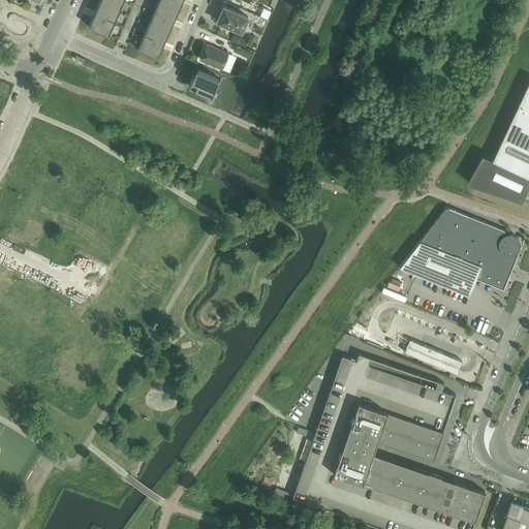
[(119,12),(124,1),(122,0),(99,0),(98,3),(119,12)]
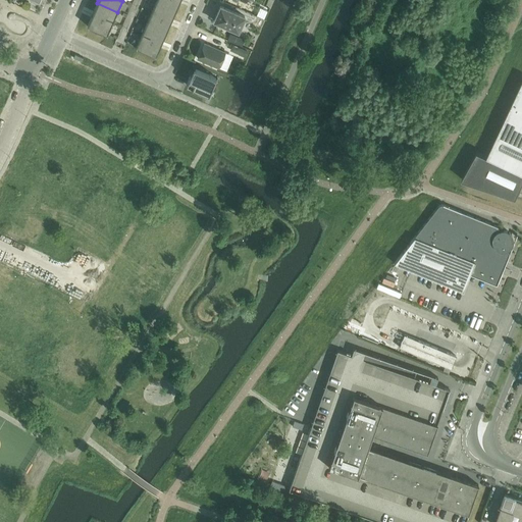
[(136,48),(141,36),(146,24),(151,13),(156,2),(156,0),(121,0),(122,1),(117,12),(112,23),(107,35),(126,43),(136,48)]
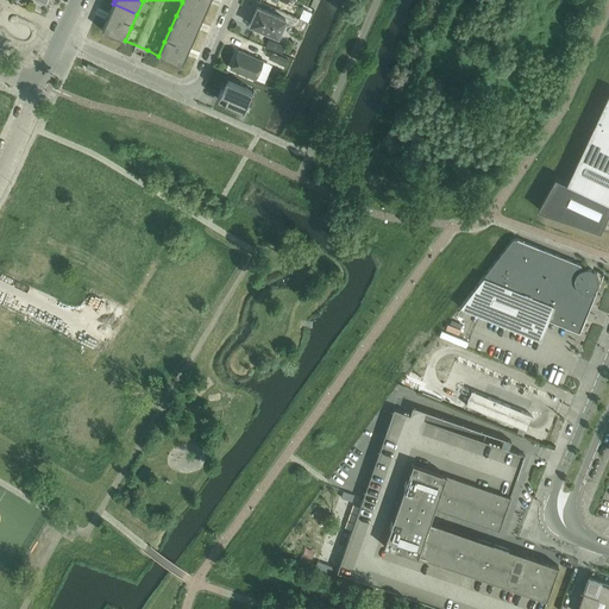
[(205,13),(209,0),(182,0),(182,2),(205,13)]
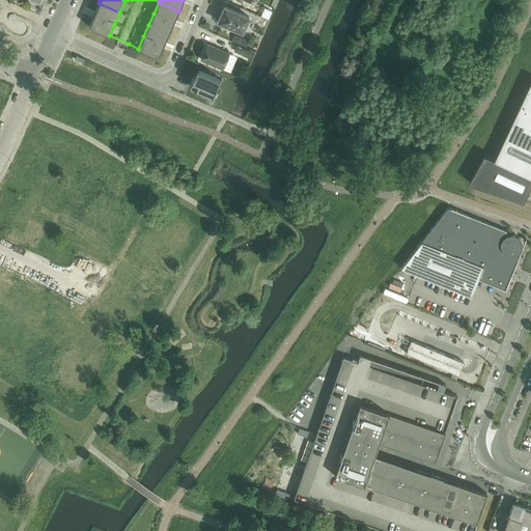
[(173,23),(178,11),(159,2),(154,14),(173,23)]
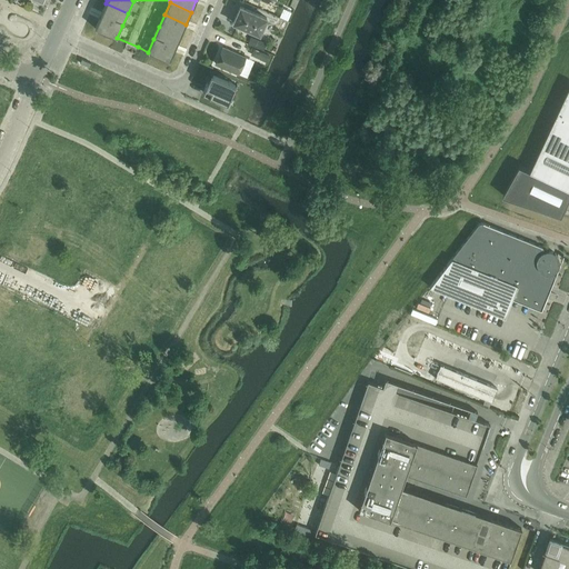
[(122,26),(128,13),(106,3),(101,16),(122,26)]
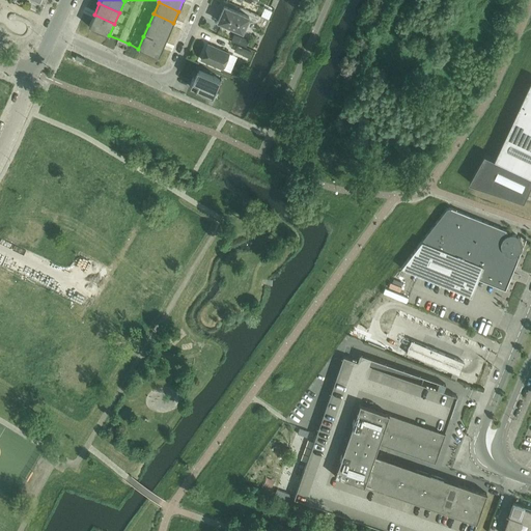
[(246,24),(249,17),(224,6),(218,22),(225,25),(224,26),(231,29),(232,28),(243,32),(243,31),(245,32),(248,25),(246,24)]
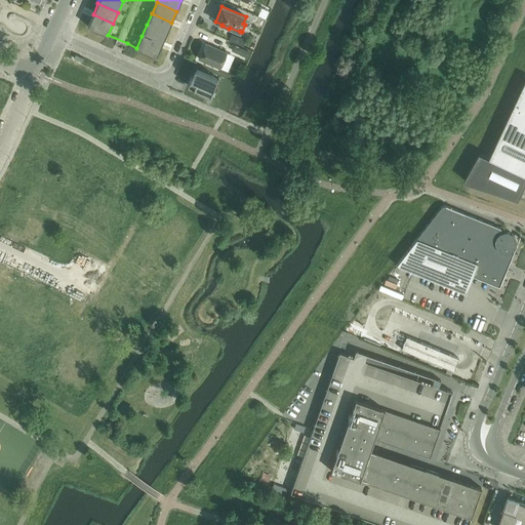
[(166,34),(171,23),(152,13),(147,25),(166,34)]
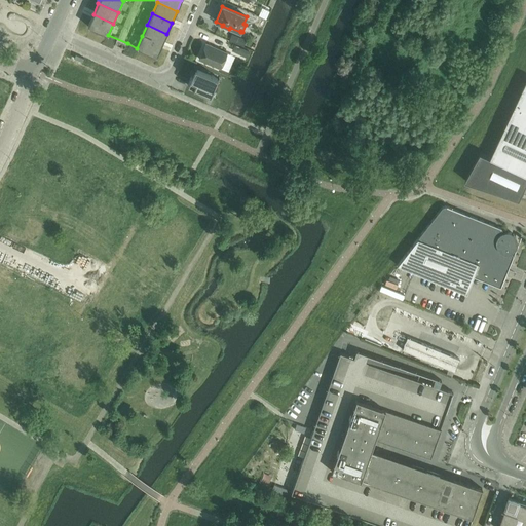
[(108,35),(113,24),(94,14),(88,27),(108,35)]
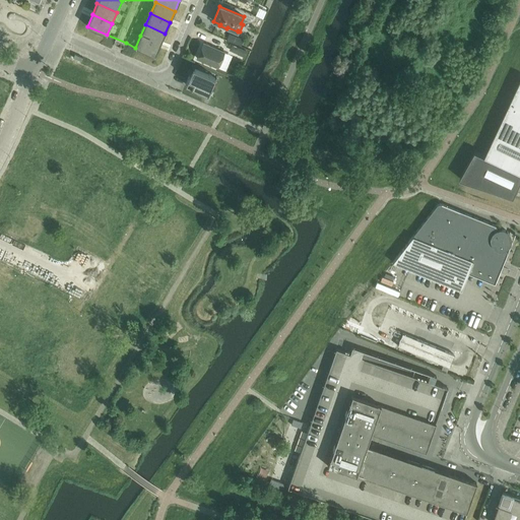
[(165,34),(145,24),(140,36),(159,45),(165,34)]
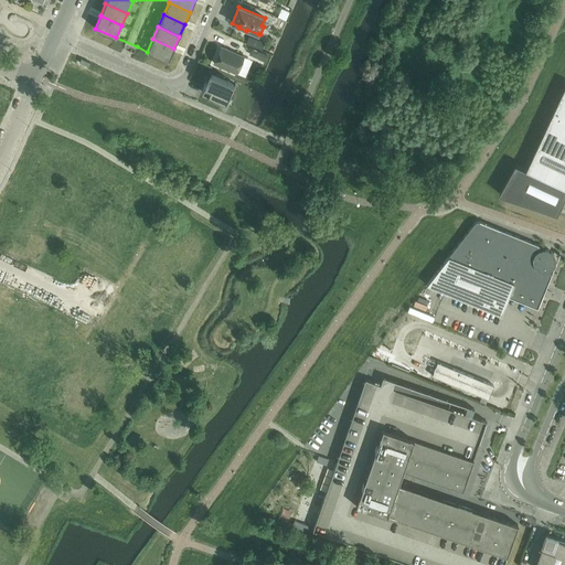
[(168,61),(173,49),(152,39),(147,52),(168,61)]
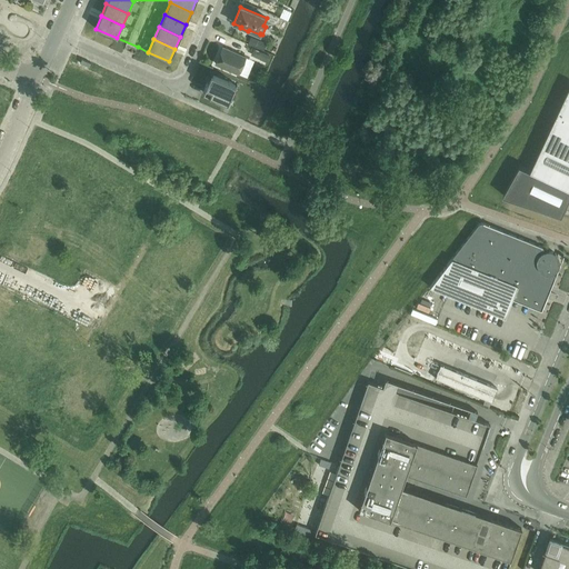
[(238,73),(246,58),(222,48),(216,63),(238,73)]
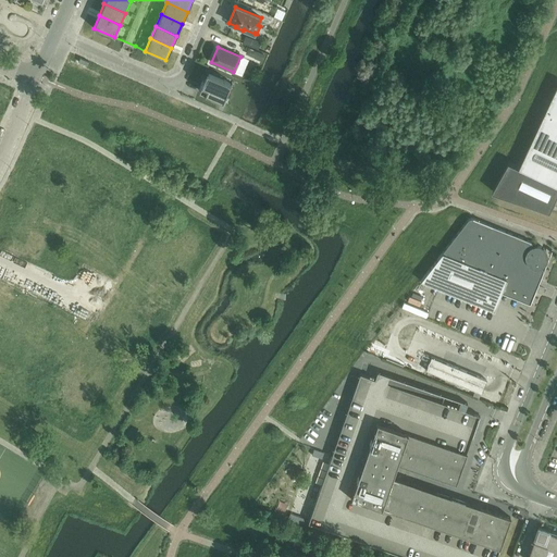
[(249,48),(246,54),(260,61),(263,54),(249,48)]
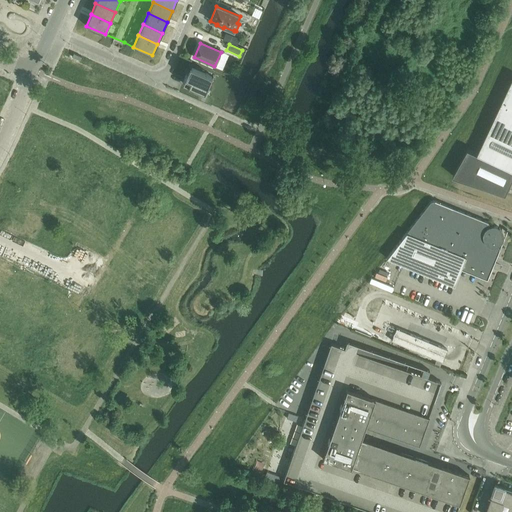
[(185,78),(183,83),(188,85),(204,92),(206,87),(211,76),(192,67),(190,66),(188,71),(185,78)]
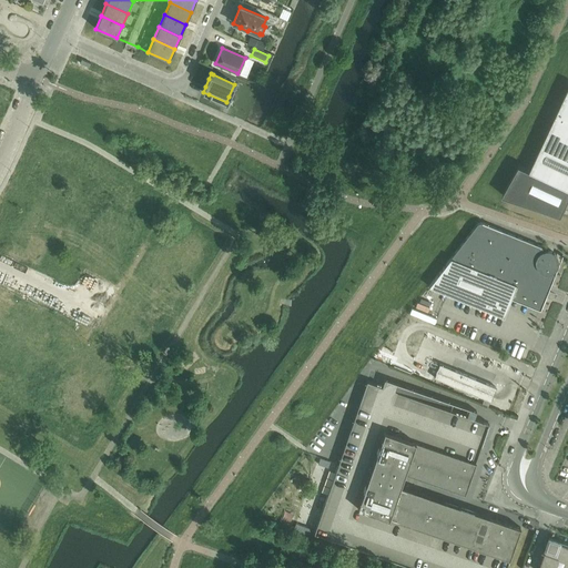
[(567,202),(567,89),(530,170),(519,165),(503,195),(561,215),(567,202)]
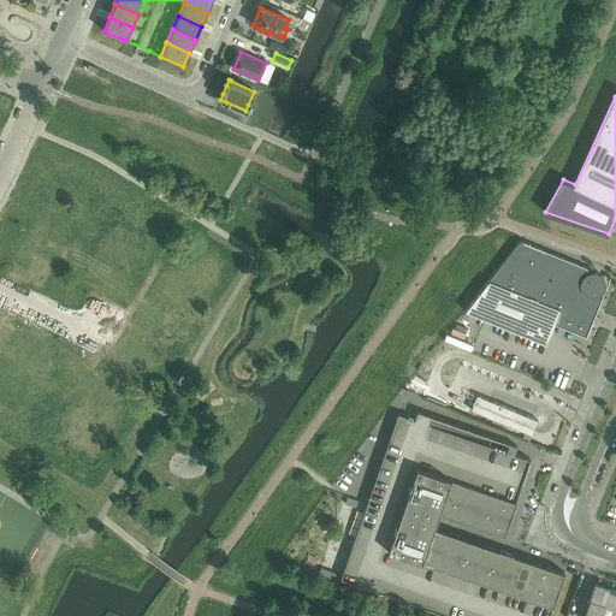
[(546,343),(555,324),(556,321),(586,333),(600,300),(598,295),(603,291),(605,289),(605,285),(605,283),(605,279),(603,276),(600,274),(598,272),(594,272),(588,272),(587,268),(523,242),(522,242),(521,242),(520,242),(519,242),(517,243),(466,311),(483,318),(546,343)]
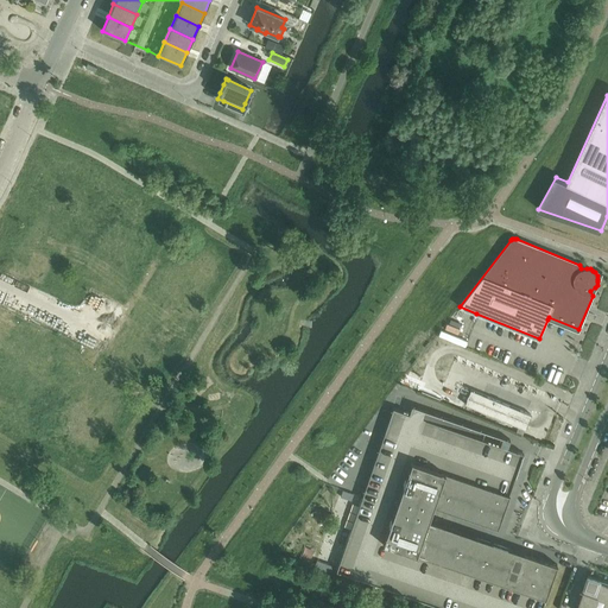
[(464,404),(525,429),(531,415),(470,390),(464,404)]
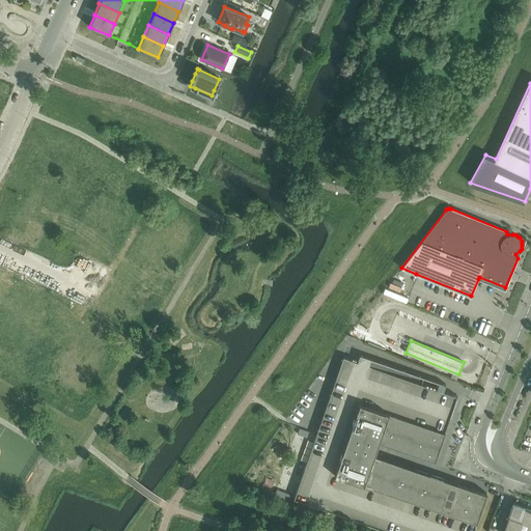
[(343,356),(320,421),(294,498),(387,530),(473,530),(486,493),(373,453),(379,441),(435,460),(457,396),(343,356)]
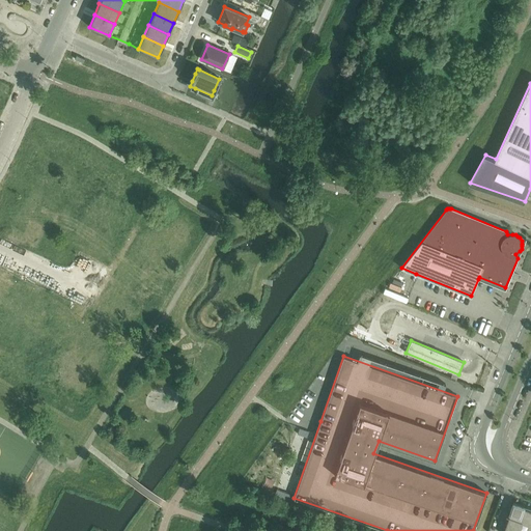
[(277,490),(275,495),(288,500),(290,494),(277,490)]
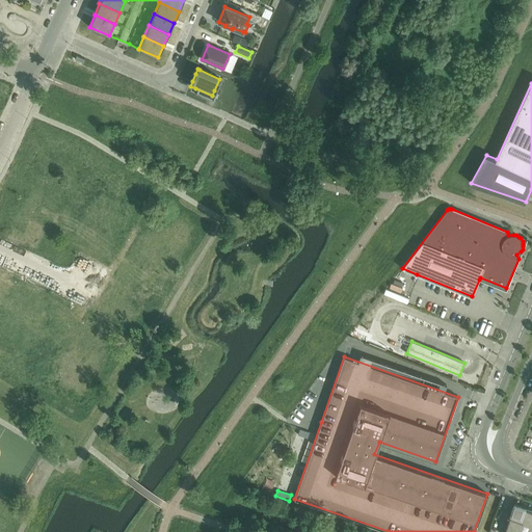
[(531,531),(531,509),(528,508),(515,504),(505,531),(531,531)]
